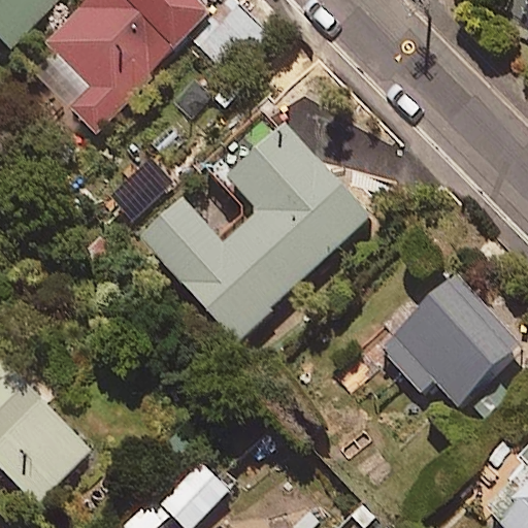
[(67,0),(0,0),(0,17),(27,43),(67,0)]
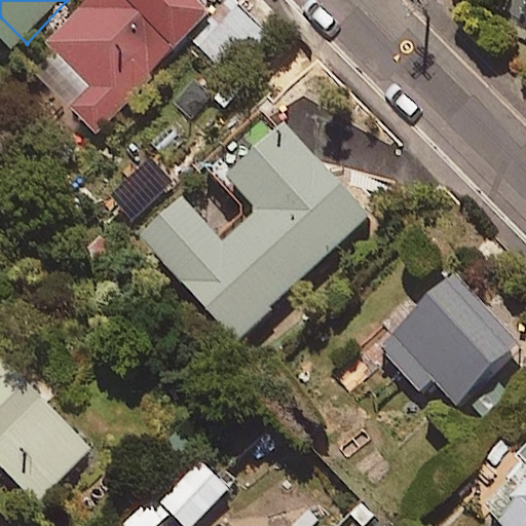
[(219,12),(205,0),(88,0),(27,65),(102,135),(219,12)]
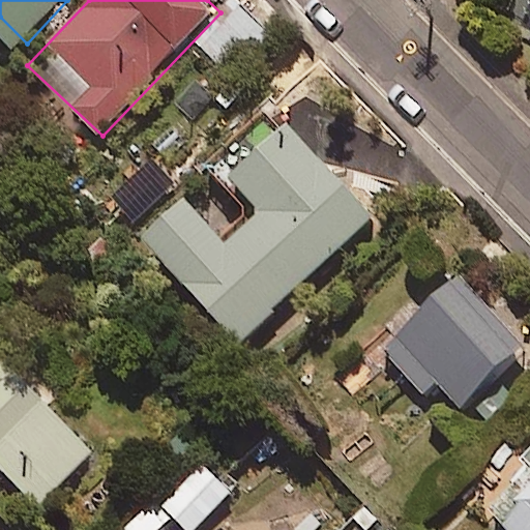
[(529,26),(517,55),(529,60),(529,26)]
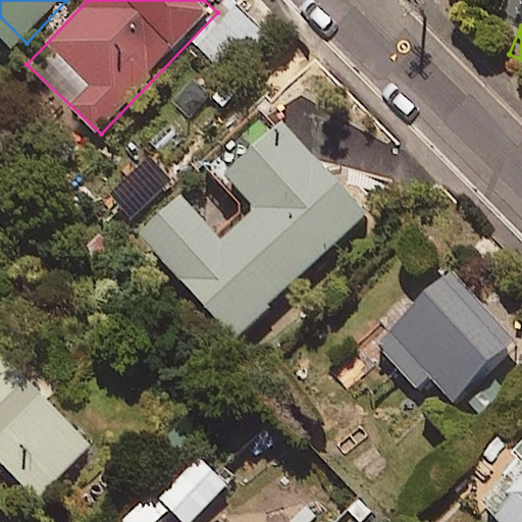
[(376,208),(315,138),(279,97),(202,164),(238,205),(213,226),(186,196),(142,235),(169,265),(230,335),(376,208)]
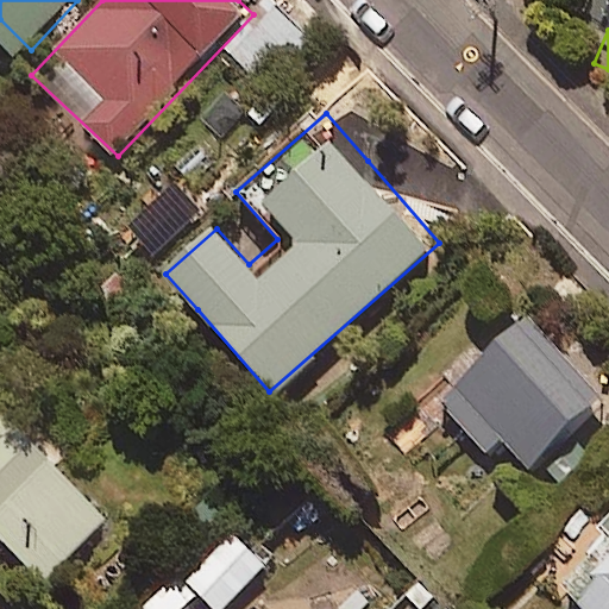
[(608,397),(533,312),(449,385),(525,472),(608,397)]
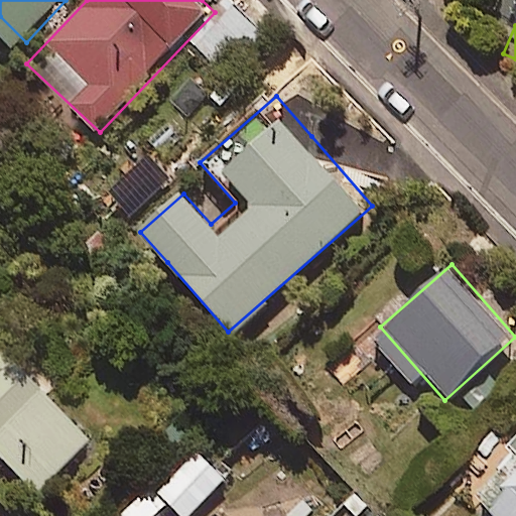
[(120,420),(51,360),(0,418),(0,434),(60,488),(120,420)]
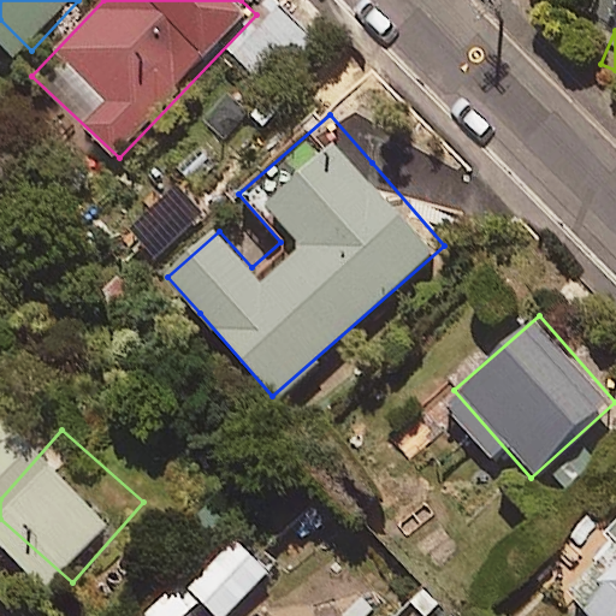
[(308,555),(270,521),(221,575),(261,609),(308,555)]
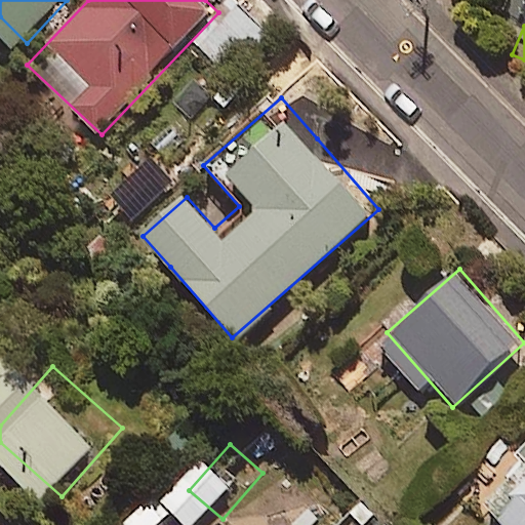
[(524,524),(524,466),(484,508),(500,524),(524,524)]
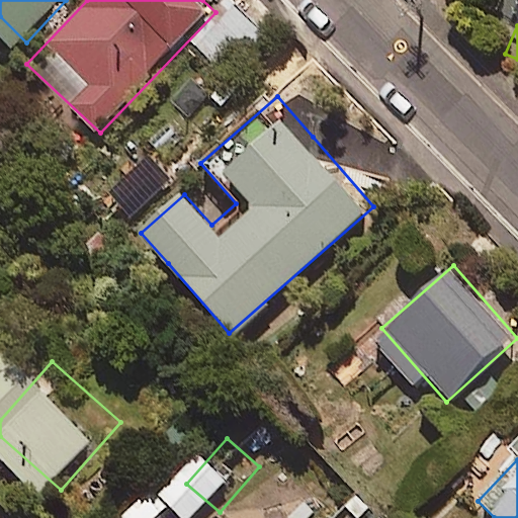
All buildings are outlined.
